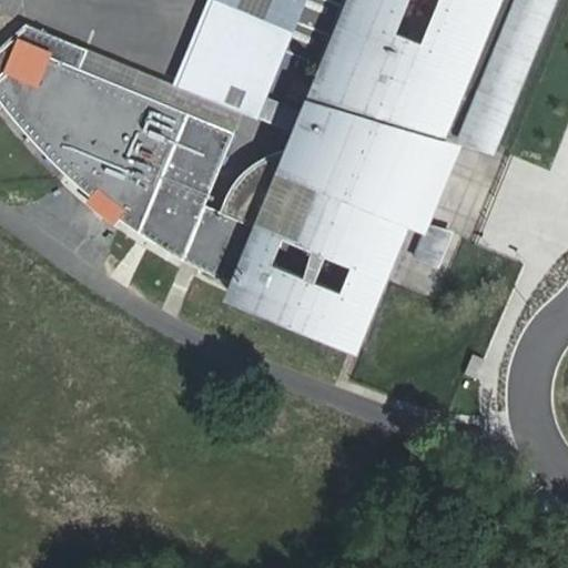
[(209,0),(174,85),(253,117),(280,50),(272,47),(279,29),(290,0),(209,0)]
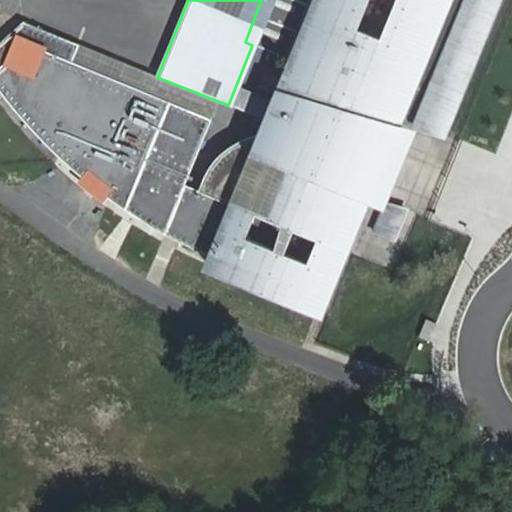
[(442,0),(320,0),(316,9),(294,0),(261,0),(251,26),(245,42),(252,45),(295,62),(281,96),(290,99),(276,135),(266,135),(237,140),(236,142),(222,151),(207,170),(198,191),(177,242),(215,261),(211,270),(317,312),(342,249),(333,246),(355,190),(377,136),(387,139),(442,0)]
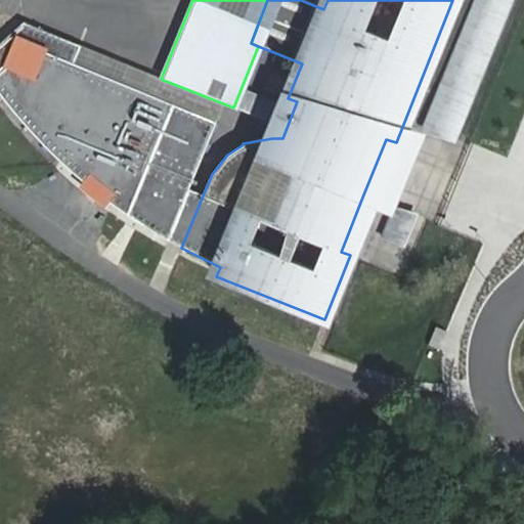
[(475,0),(429,131),(466,136),(521,0),(475,0)]
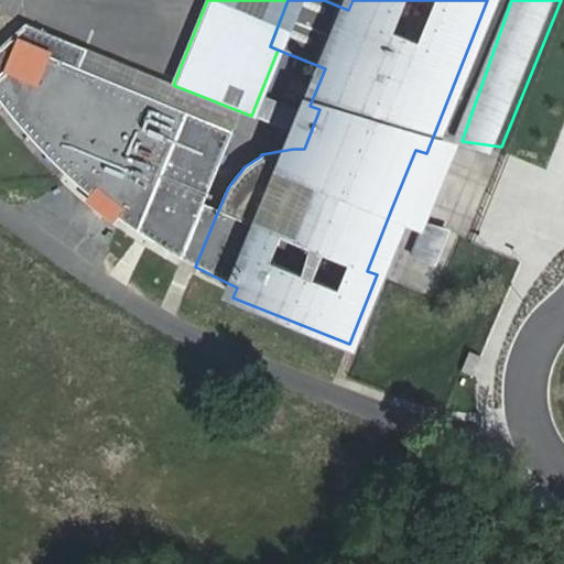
[(110,214),(181,259),(203,204),(231,132),(209,123),(199,148),(176,139),(186,114),(29,50),(0,75),(0,101),(44,154),(110,214)]
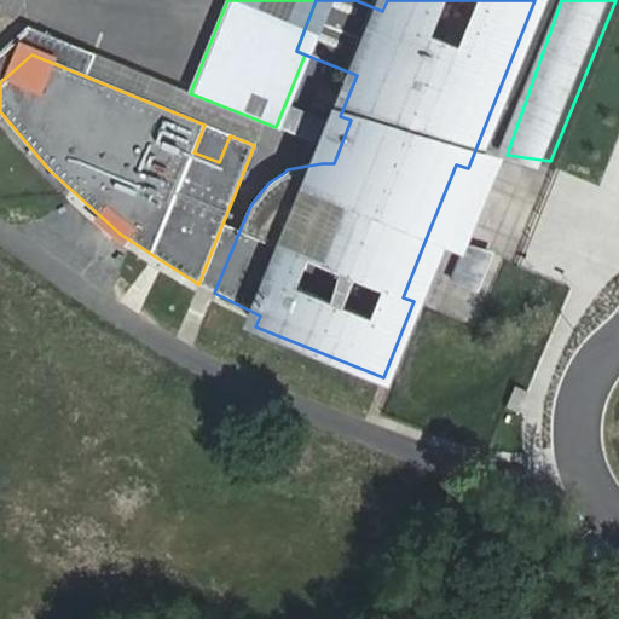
[(340,116),(322,163),(334,163),(351,120),(340,116)]
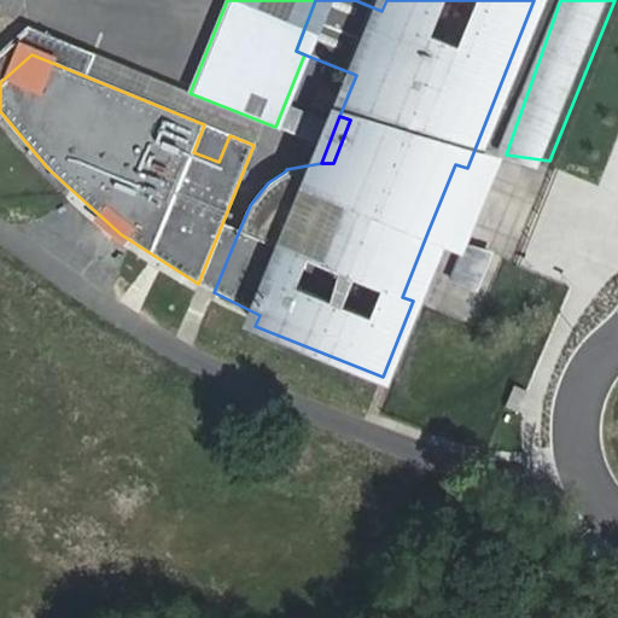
[(229,135),(204,124),(193,152),(219,162),(229,135)]
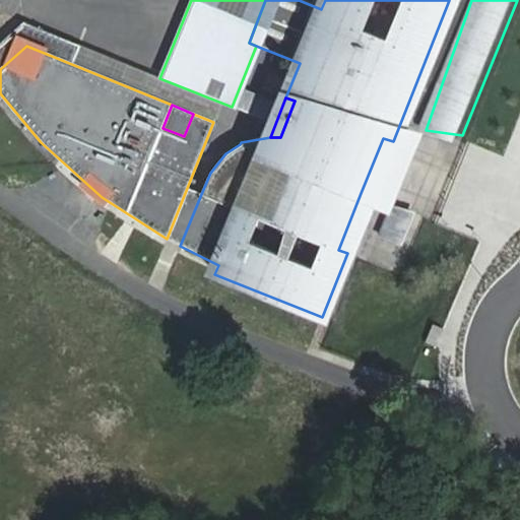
[(383,138),(361,193),(384,203),(407,144),(393,141),(383,138)]
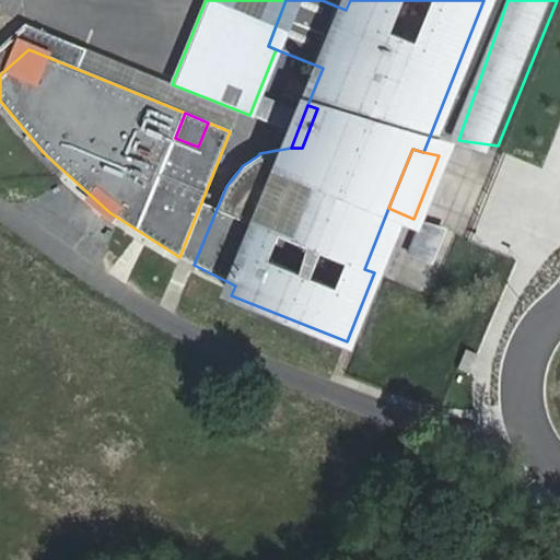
[(201,202),(179,257),(194,265),(217,209),(201,202)]
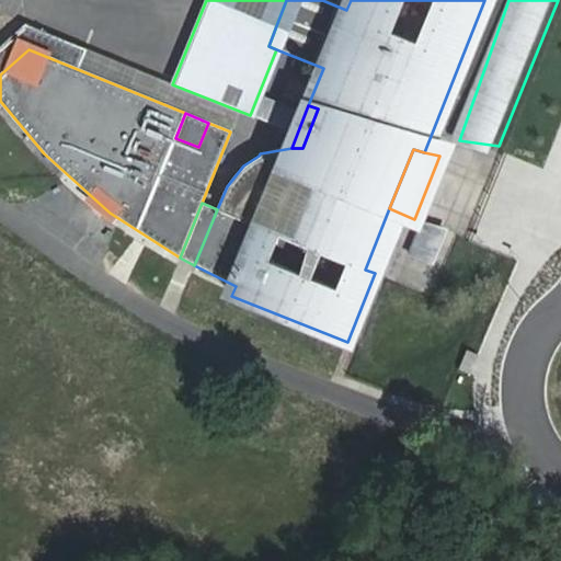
[(450,229),(425,219),(411,254),(436,264),(450,229)]
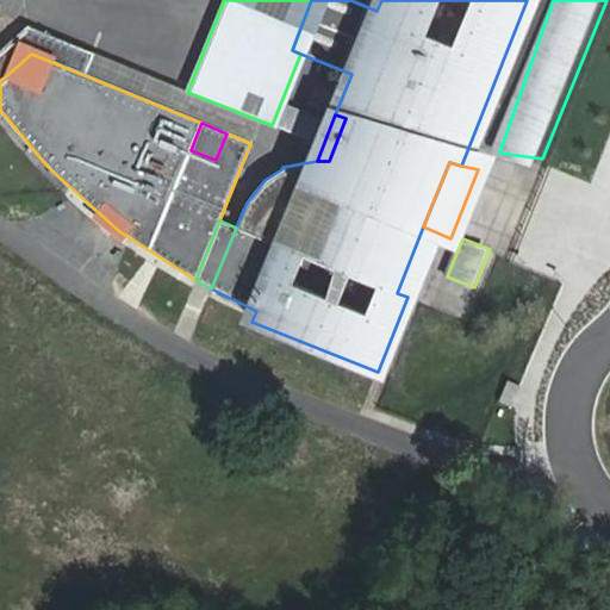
[(520,387),(509,383),(499,404),(511,409),(520,387)]
